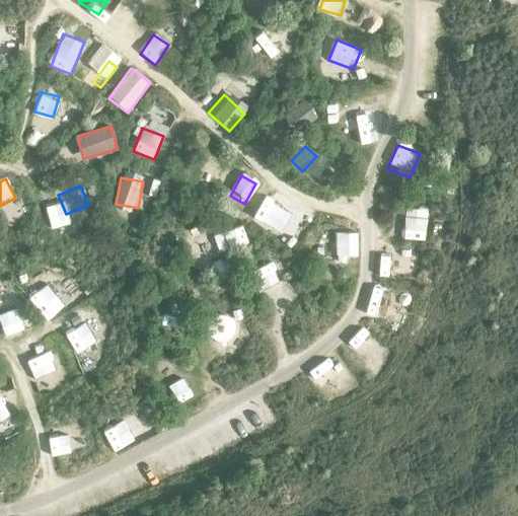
[(271,233),(288,211),(269,197),(251,219),(271,233)]
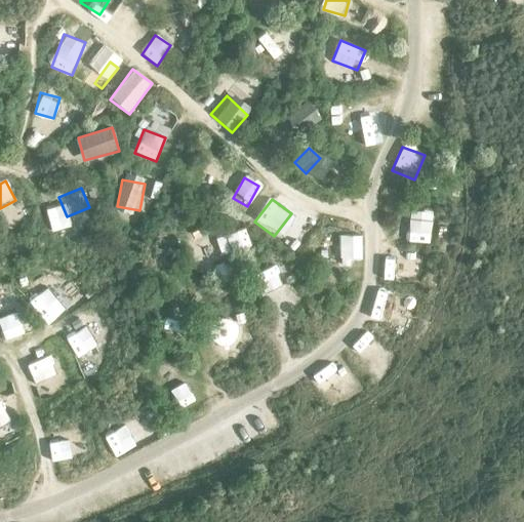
[(413,209),(406,240),(430,245),(437,214),(413,209)]
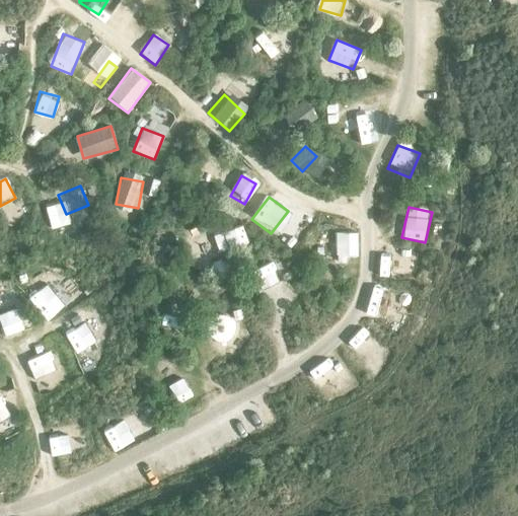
[(187,234),(193,251),(212,245),(206,228),(187,234)]
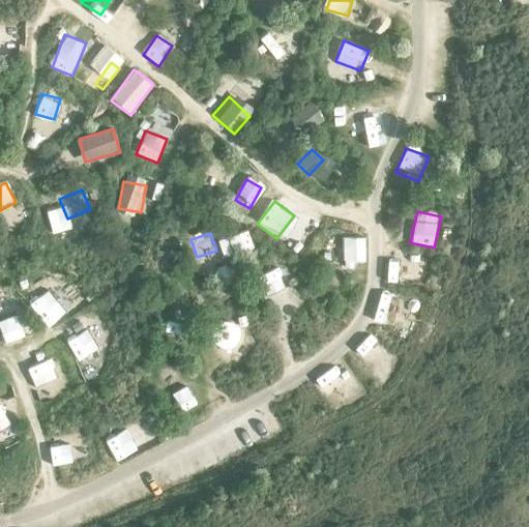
[(364,270),(365,242),(345,242),(344,269),(364,270)]
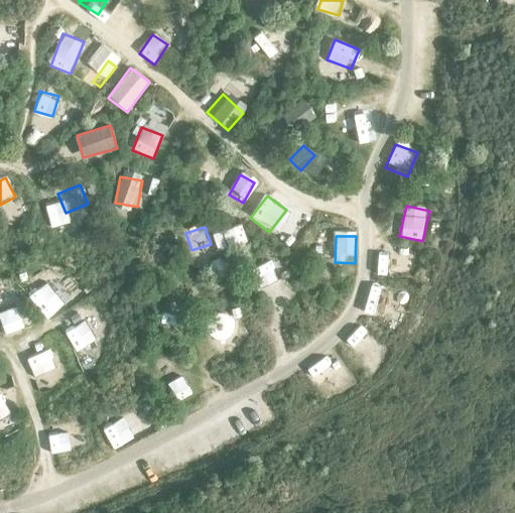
[(259,265),(259,284),(276,284),(276,265),(259,265)]
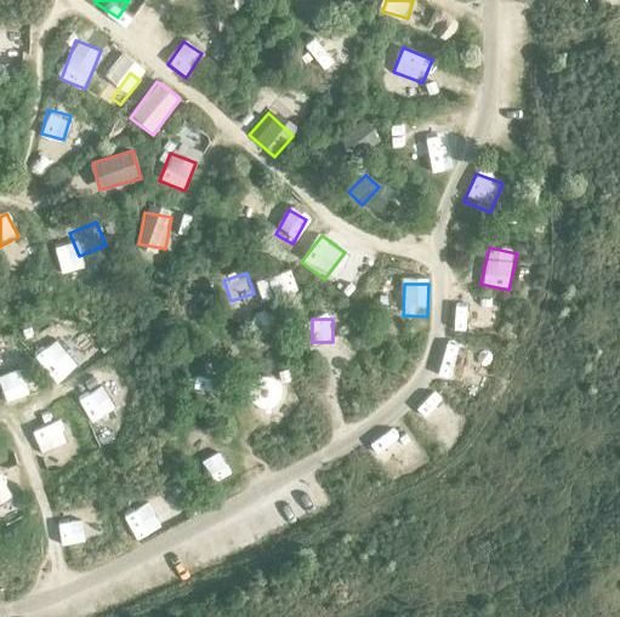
[(444,344),(439,377),(453,380),(459,346),(444,344)]
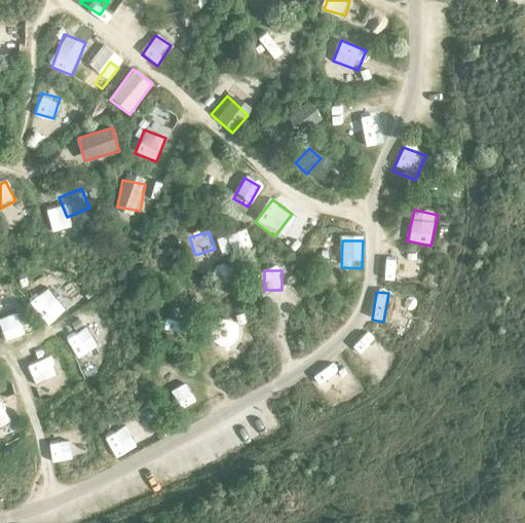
[(52,294),(38,301),(47,320),(62,312),(52,294)]
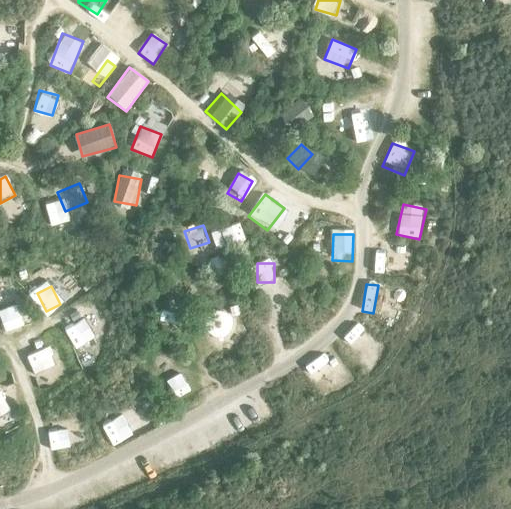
[(81,306),(62,316),(73,336),(92,326),(81,306)]
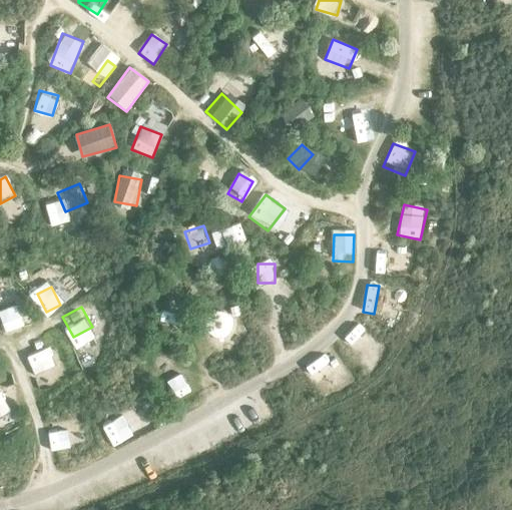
[(2,336),(22,333),(20,311),(0,313),(2,336)]
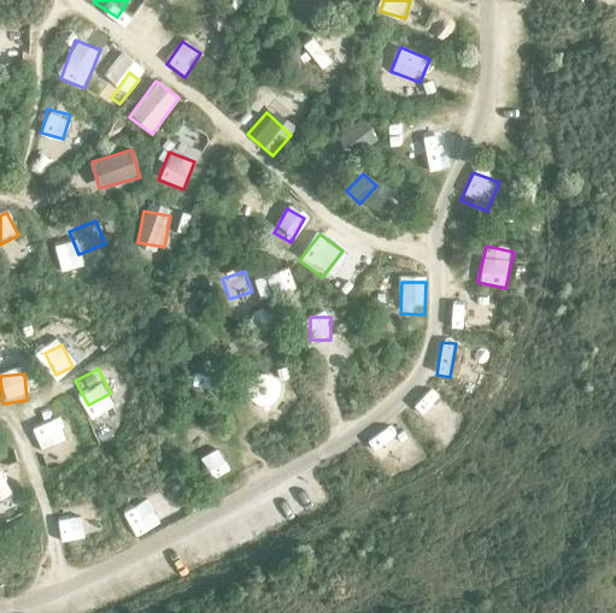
[(209,395),(216,381),(201,373),(194,388),(209,395)]
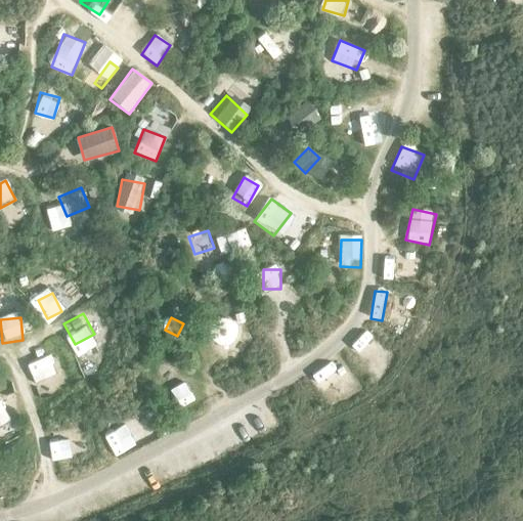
[(27,362),(35,381),(55,372),(47,353),(27,362)]
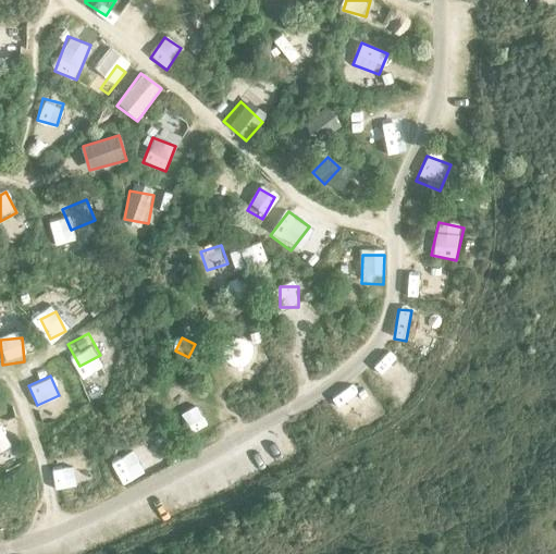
[(331,401),(343,418),(366,403),(354,385),(331,401)]
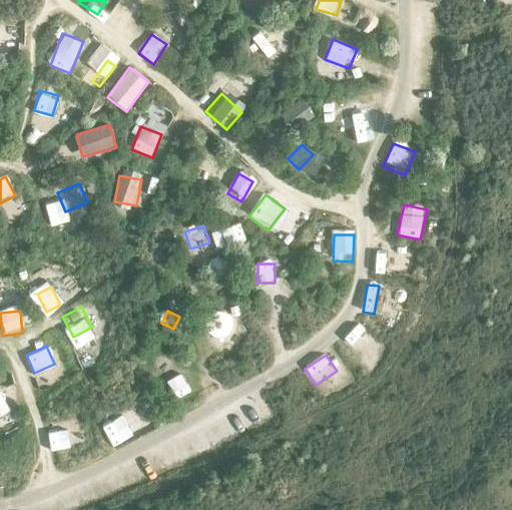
[(180,373),(166,380),(175,399),(189,392),(180,373)]
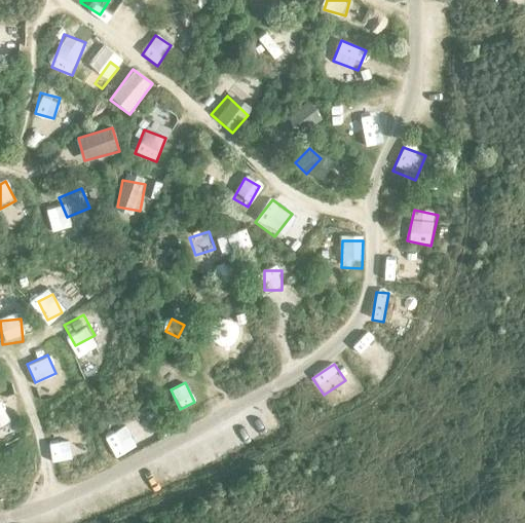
[(0,425),(10,418),(0,404),(0,425)]
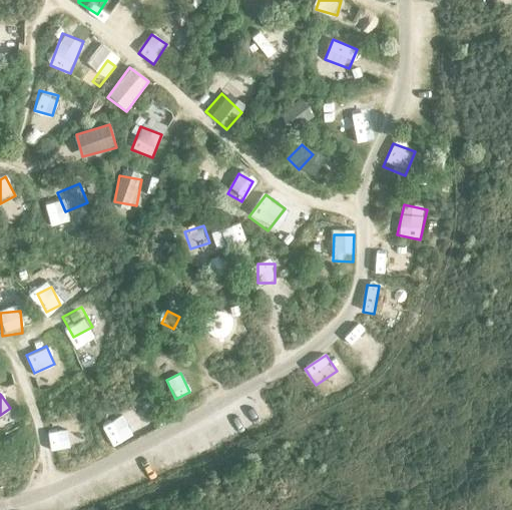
[(129,441),(153,428),(144,410),(120,422),(129,441)]
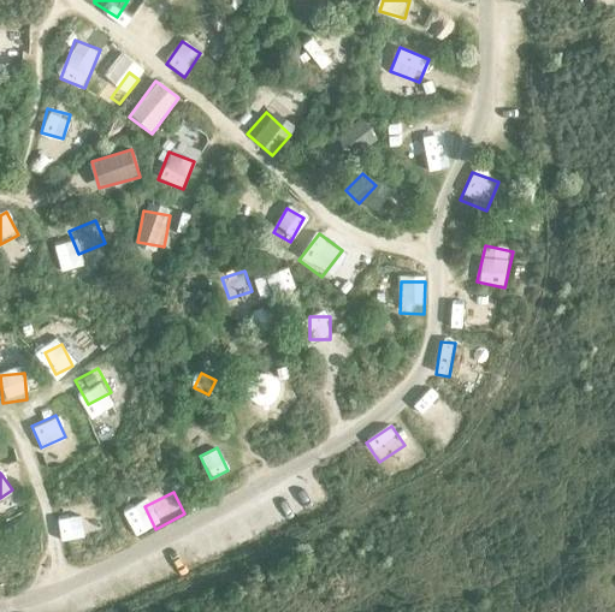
[(67,541),(90,534),(82,512),(60,521),(67,541)]
